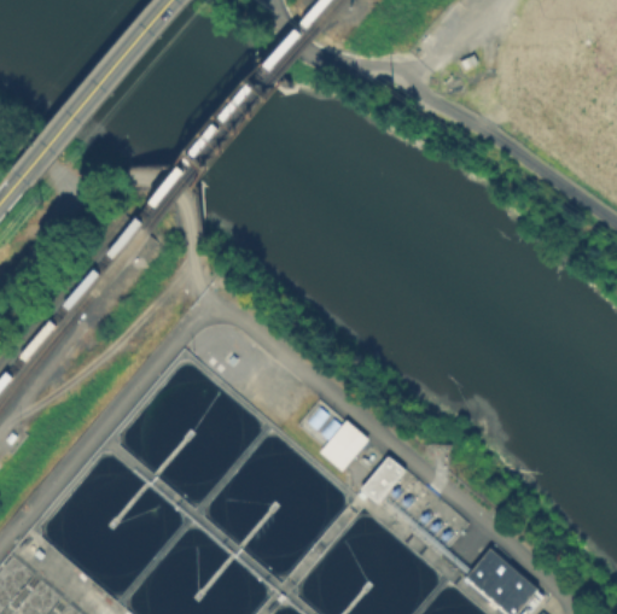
[(481,65),(467,72),(464,65),(476,58),(481,65)]
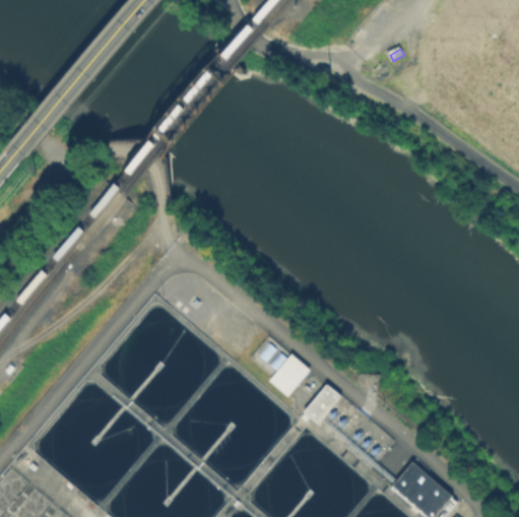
[(270,380),(292,354),(309,369),(287,394),(270,380)]
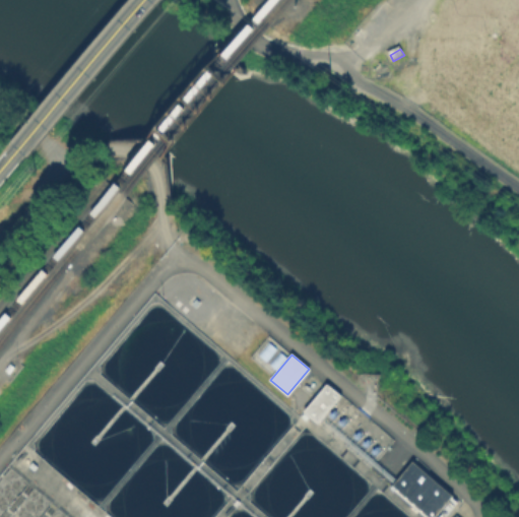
[(4,371),(9,365),(13,368),(9,374),(4,371)]
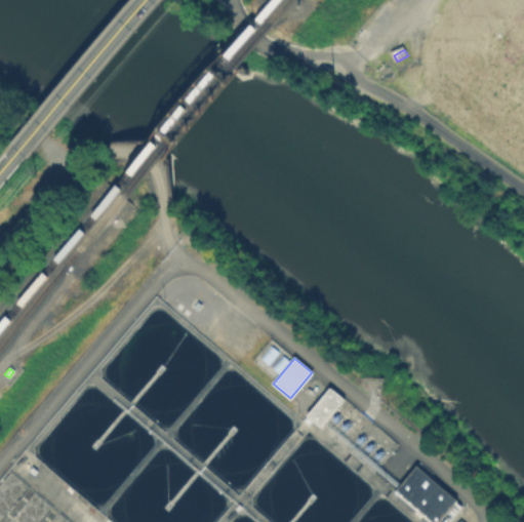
[(305,416),(329,388),(344,399),(319,428),(305,416)]
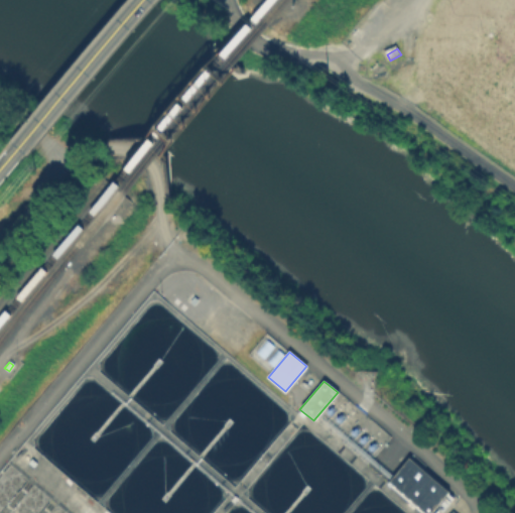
[(389,482),(409,459),(448,492),(431,512),(424,512),(389,482)]
